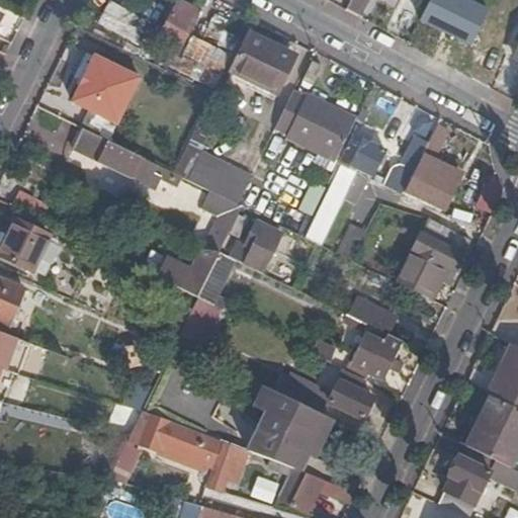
[(369,0),(350,0),(345,11),(360,19),(369,0)]
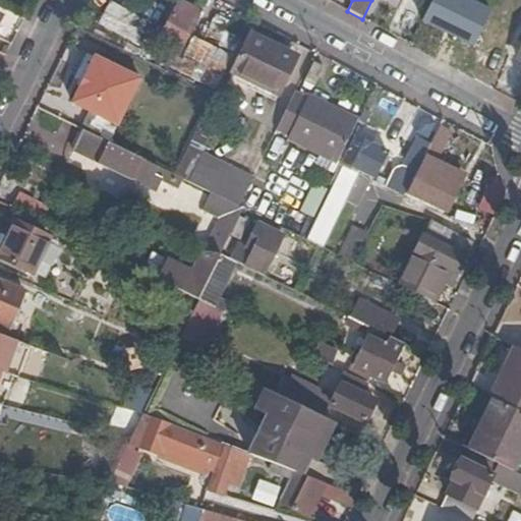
[(213,95),(240,39),(225,32),(229,23),(215,17),(212,22),(194,14),(196,9),(179,1),(155,46),(172,55),(164,70),(213,95)]
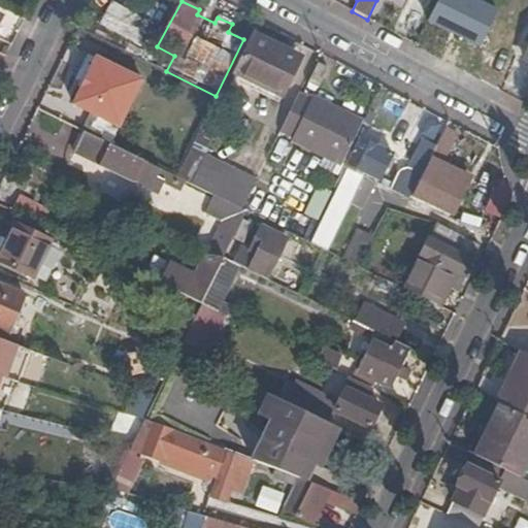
[(432,7),(421,31),(433,36),(444,12),(432,7)]
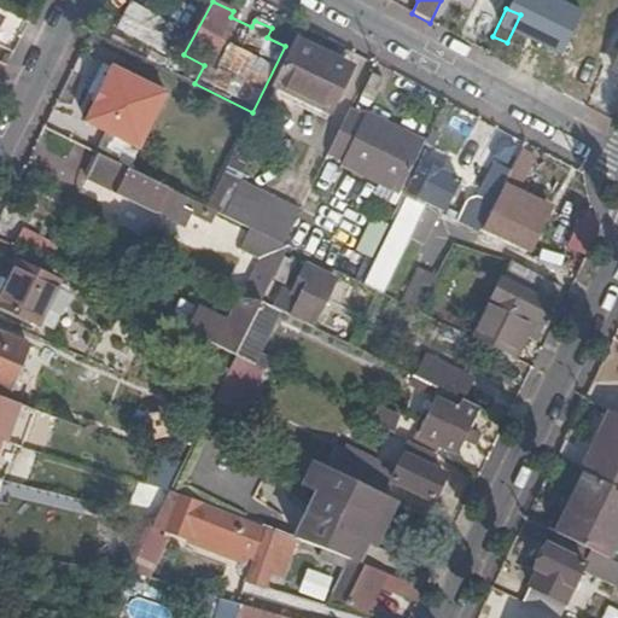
[(333,74),(337,63),(293,42),(274,85),(328,110),(343,79),(333,74)]
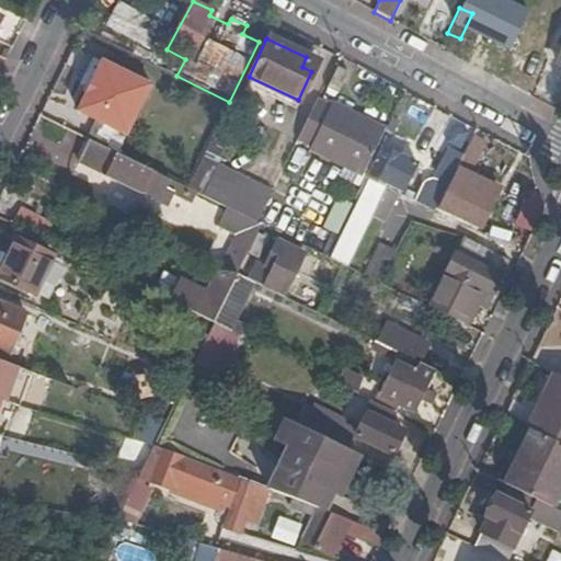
[(316,63),(306,57),(302,67),(311,71),(316,63)]
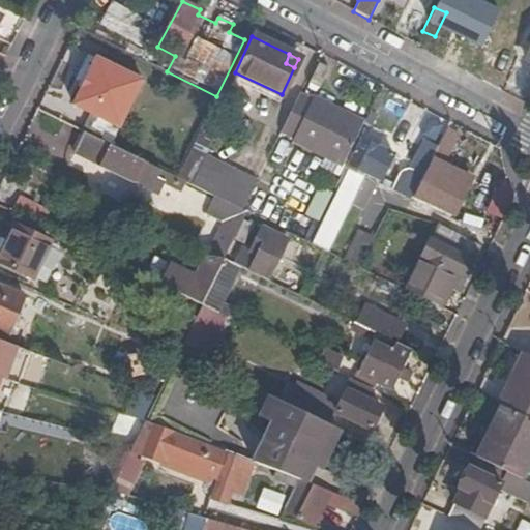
[(94,58),(70,105),(117,127),(140,80),(94,58)]
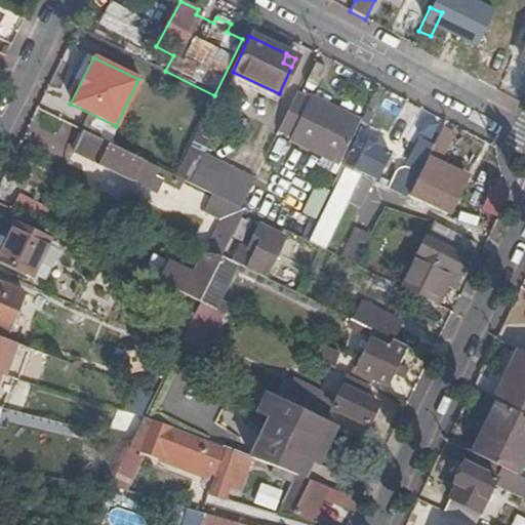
[(309,101),(294,94),(277,131),(291,137),(290,139),(338,162),(351,136),(357,124),(328,111),(330,108),(310,98),(309,101)]
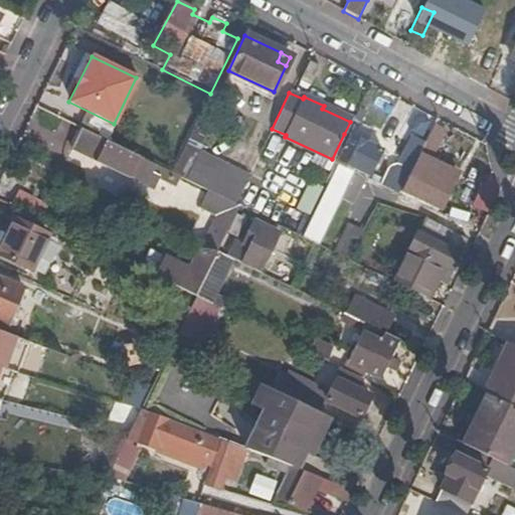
[(363,111),(357,108),(352,118),(358,121),(363,111)]
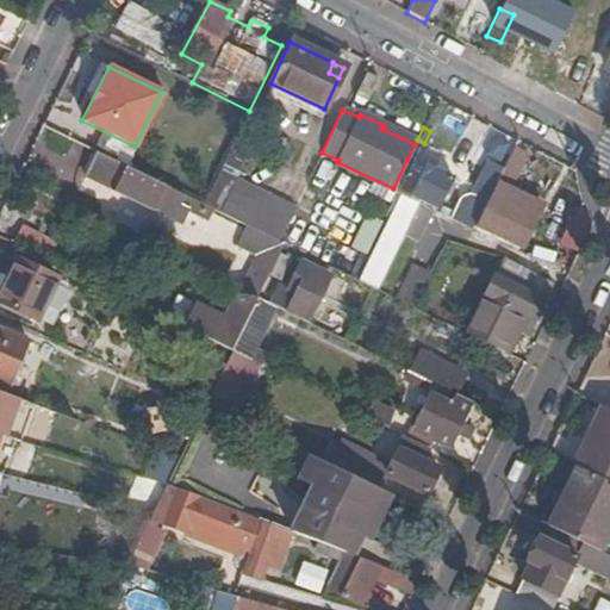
[(255,141),(240,132),(203,205),(212,210),(221,212),(238,175),(255,141)]
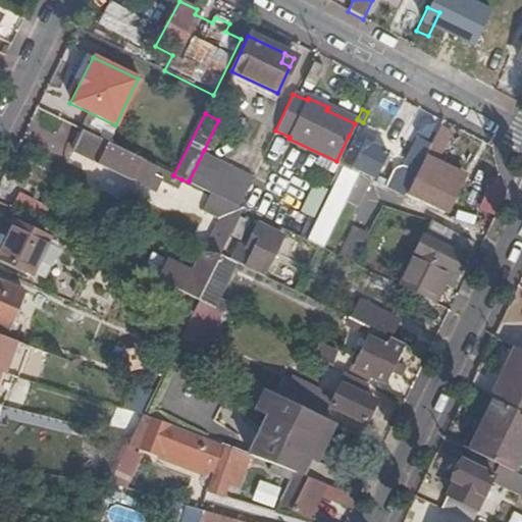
[(131,154),(82,131),(72,149),(156,190),(162,178),(177,187),(181,179),(173,175),(169,173),(146,161),(131,154)]
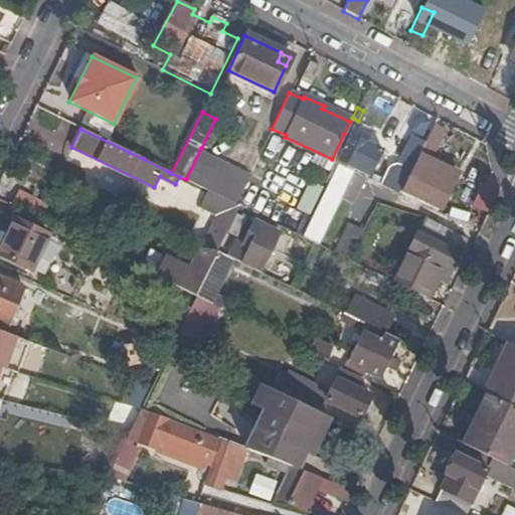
[(344,134),(332,159),(335,160),(334,163),(338,165),(351,171),(353,166),(368,173),(379,150),(344,134)]
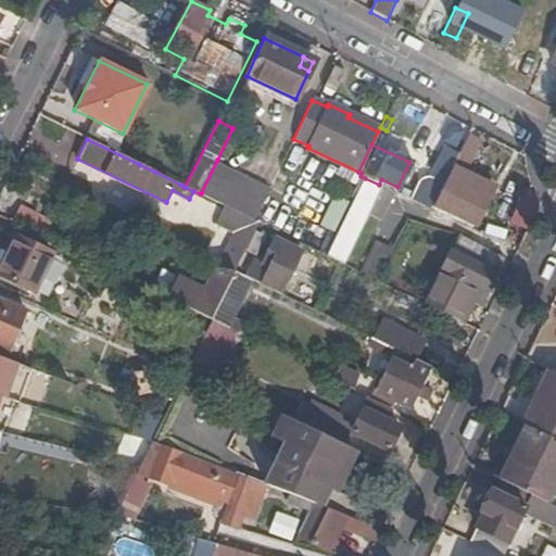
[(422,205),(432,206),(457,156),(444,150),(430,177),(421,174),(409,199),(422,205)]
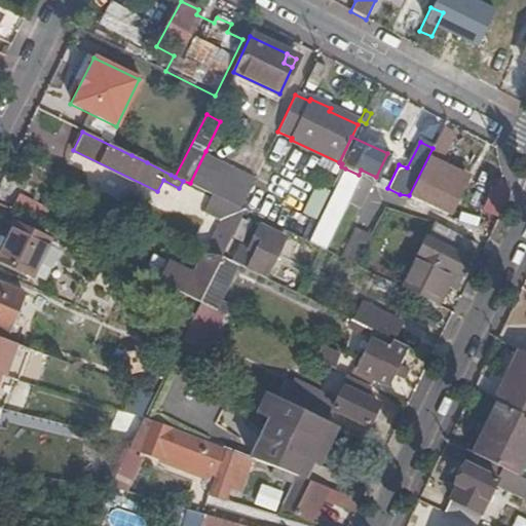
[(410,195),(445,213),(459,184),(426,168),(438,146),(435,144),(433,148),(409,195),(410,195)]
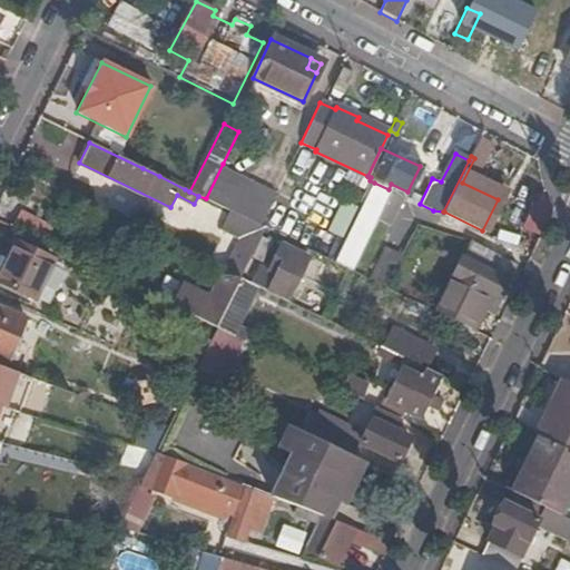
[(276,190),(223,164),(206,198),(234,212),(259,225),(276,190)]
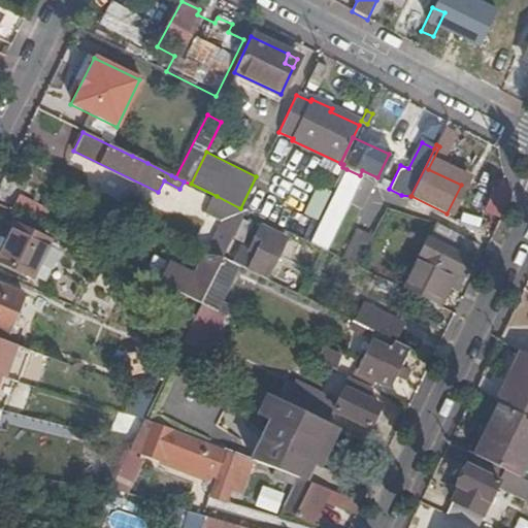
[(342,167),(332,188),(336,190),(347,169),(342,167)]
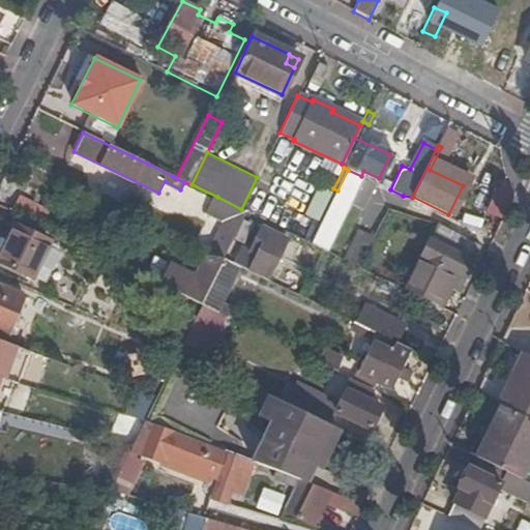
[(337,190),(311,243),(323,249),(326,252),(363,177),(361,176),(348,170),(337,190)]
